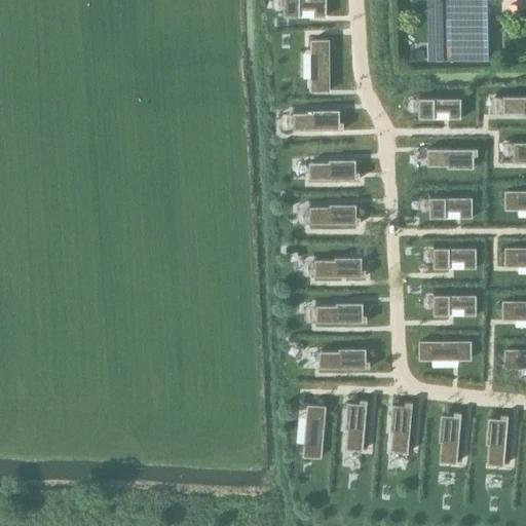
[(329,0),(279,0),(280,22),(330,21),(329,0)]
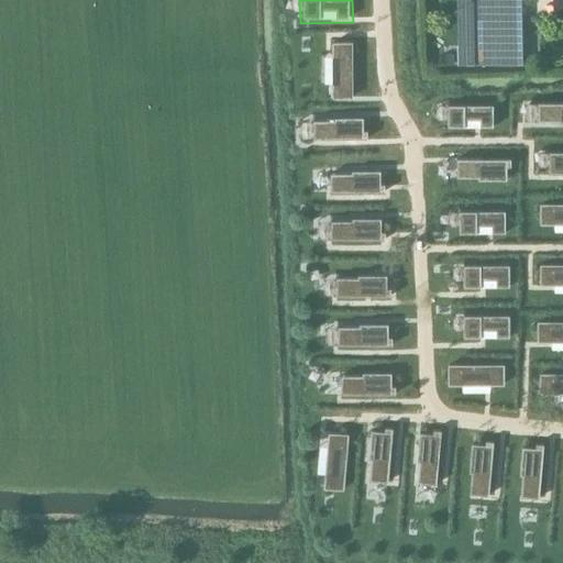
[(521,0),(473,0),(475,65),(523,64),(521,0)]
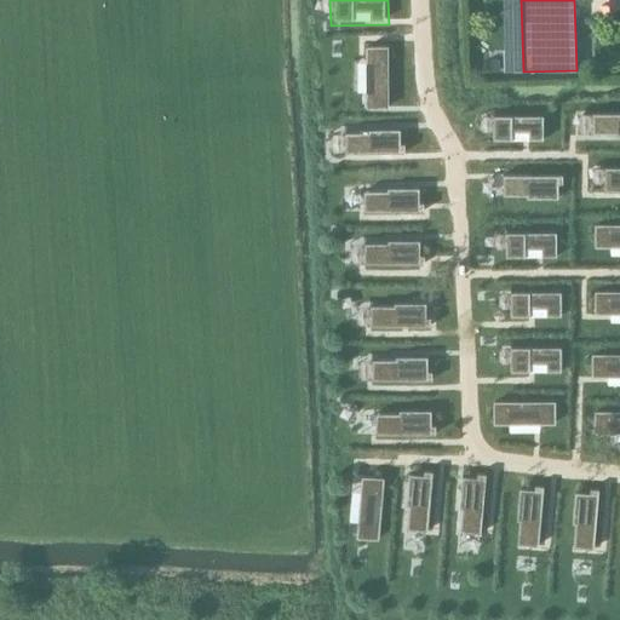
[(388,51),(361,51),(362,109),(388,109),(388,51)]
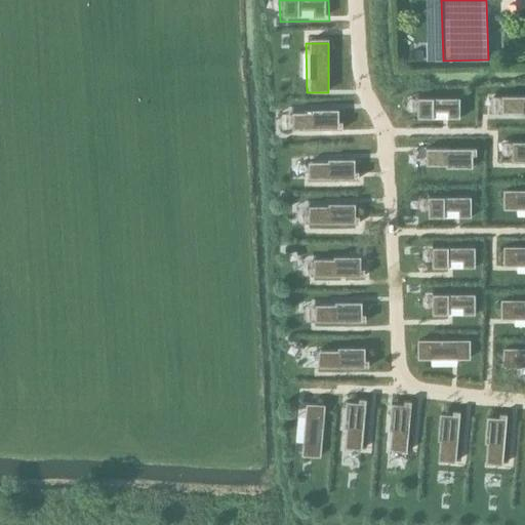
[(463,120),(462,94),(413,95),(414,121),(463,120)]
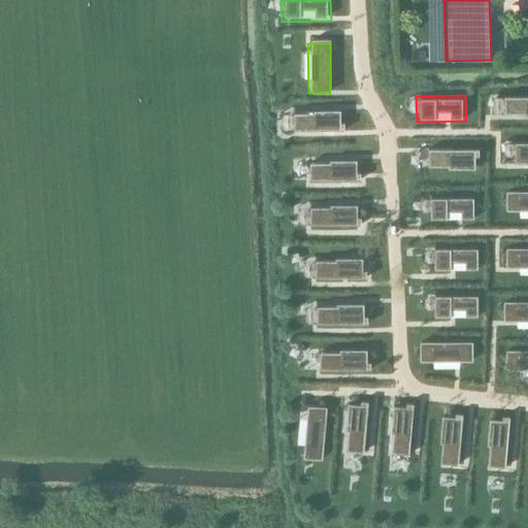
[(527,95),(500,96),(500,119),(527,118),(527,95)]
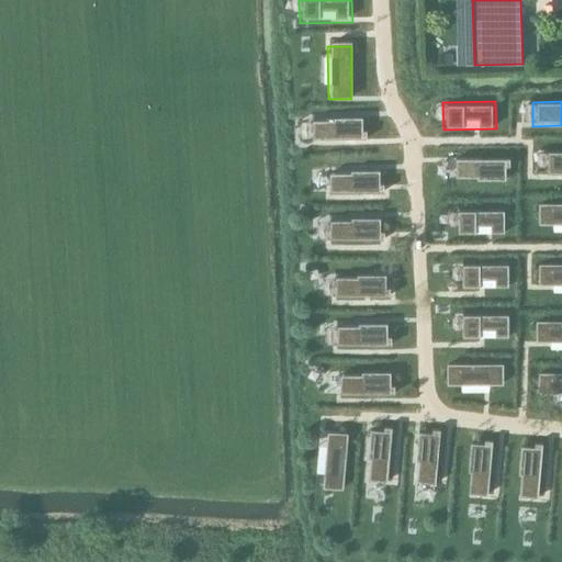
[(364,114),(312,115),(312,143),(364,142),(364,114)]
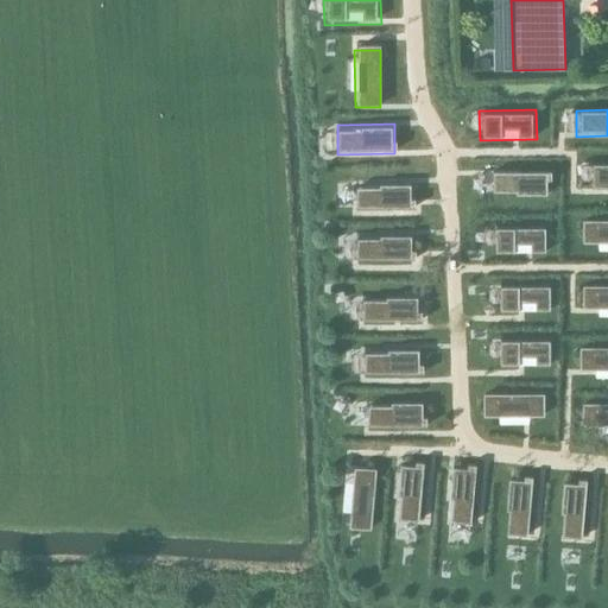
[(607,160),(590,162),(590,191),(607,190),(607,160)]
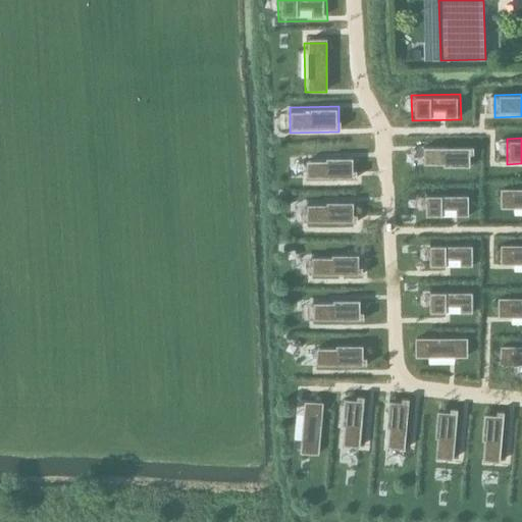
[(475,146),(423,145),(423,170),(475,170),(475,146)]
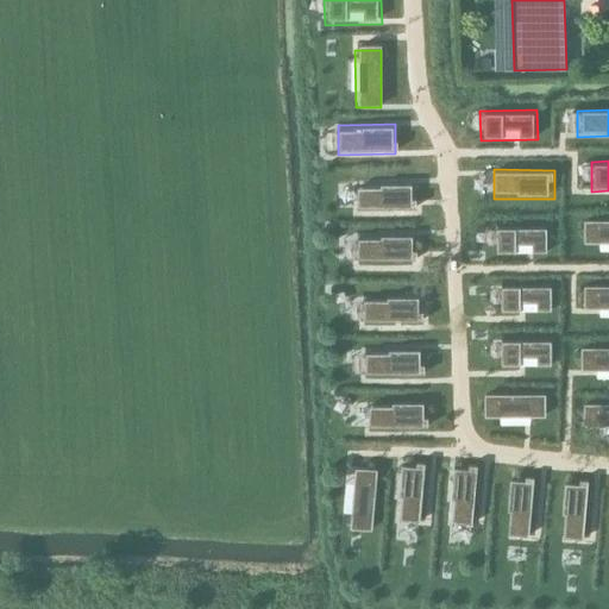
[(419,181),(353,181),(353,211),(419,209),(419,181)]
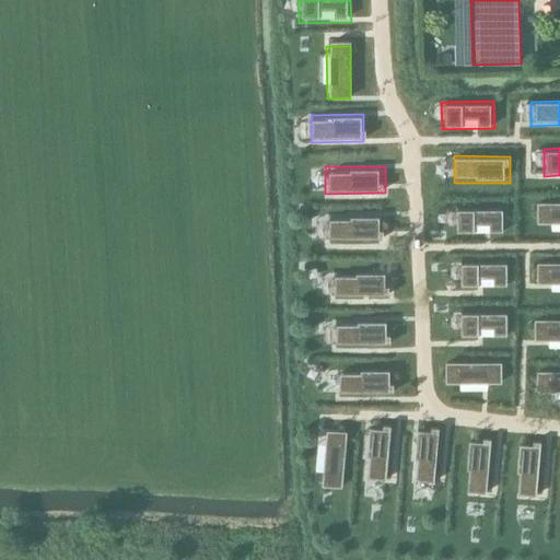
[(559,201),(539,202),(539,222),(559,221),(559,201)]
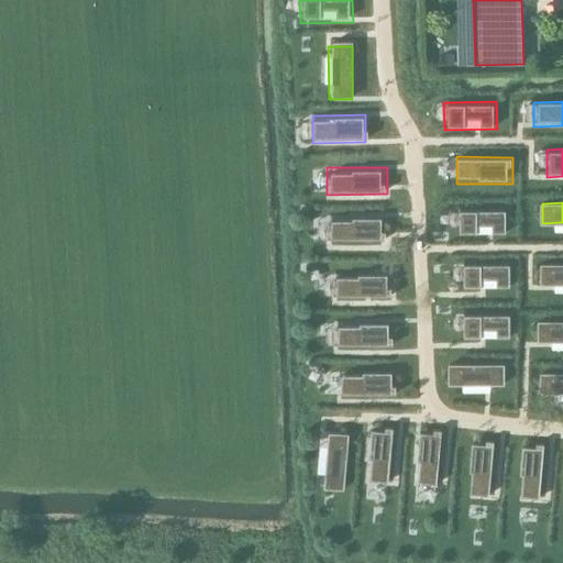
[(508,210),(450,211),(450,225),(461,224),(461,233),(508,232),(508,210)]
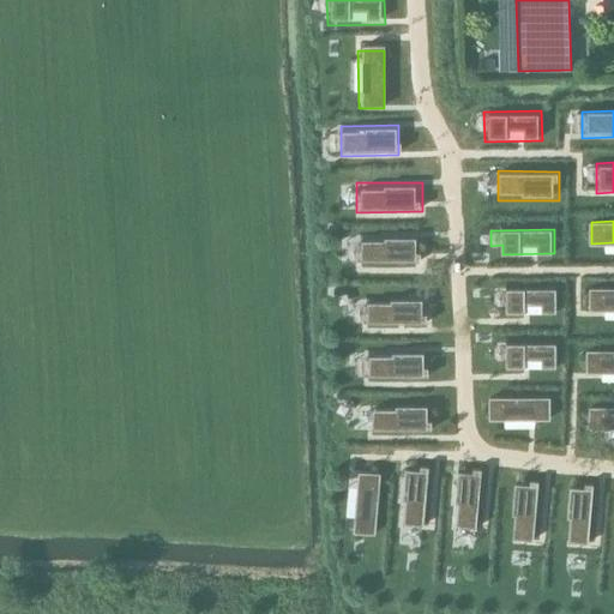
[(419,235),(343,235),(343,262),(425,262),(425,252),(419,252),(419,235)]
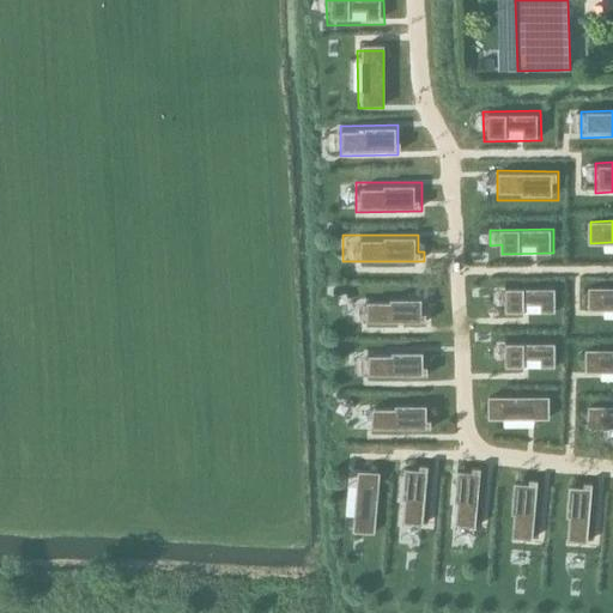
[(559,284),(492,285),(492,305),(505,305),(505,313),(559,313),(559,284)]
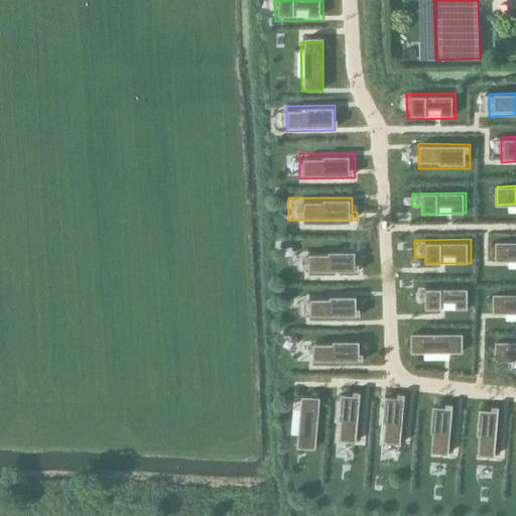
[(515,241),(498,241),(498,259),(515,259),(515,241)]
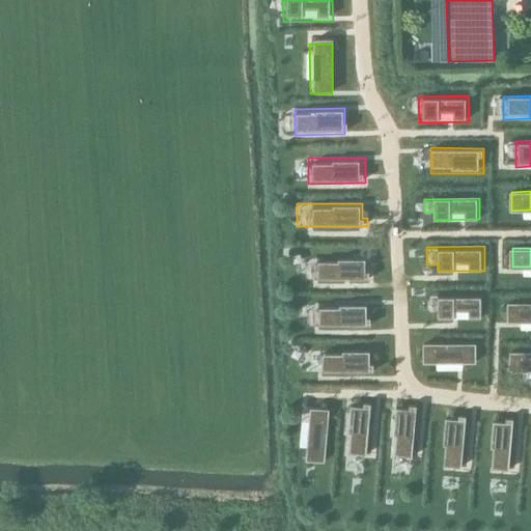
[(367,258),(303,258),(303,278),(372,278),(372,271),(367,271),(367,258)]
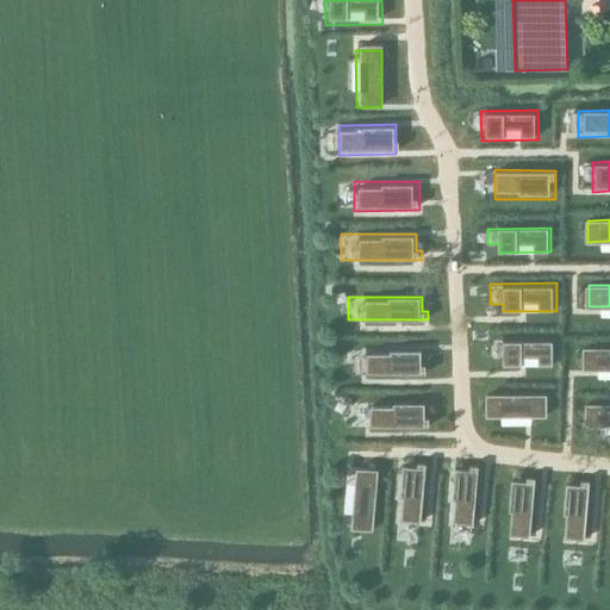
[(609,332),(609,312),(587,313),(587,335),(609,332)]
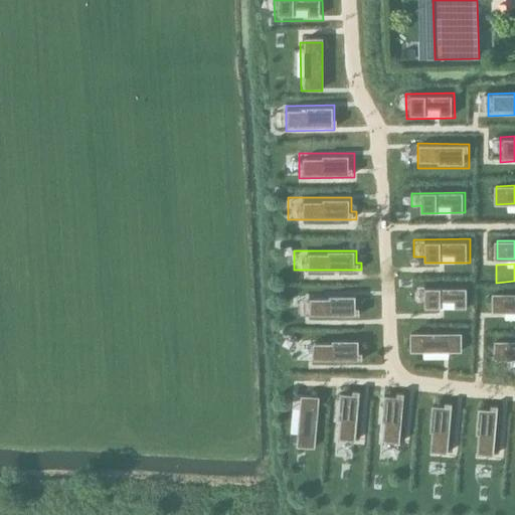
[(468,287),(415,288),(416,303),(426,303),(426,307),(468,306),(468,287)]
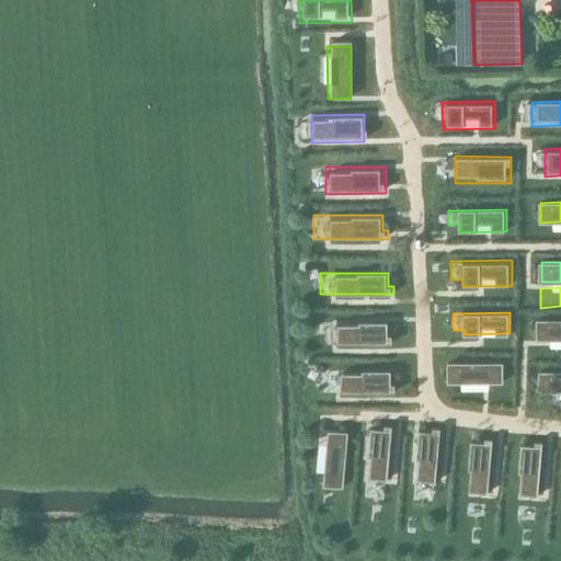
[(560,319),(538,320),(538,339),(560,339),(560,319)]
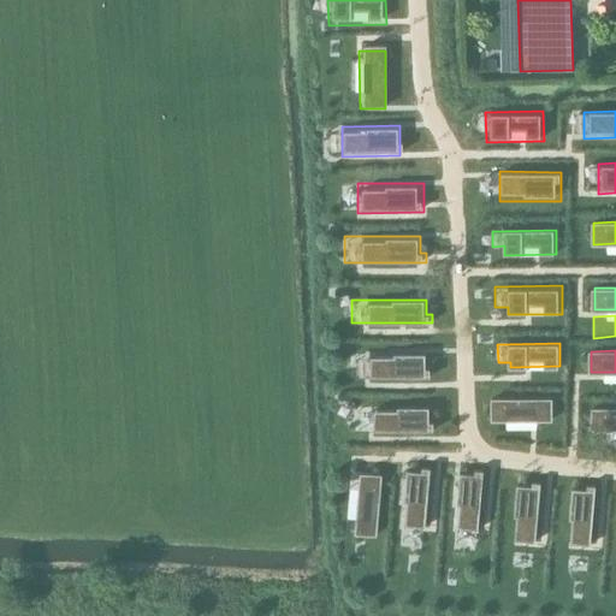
[(425,353),(360,354),(361,378),(432,378),(432,367),(425,367),(425,353)]
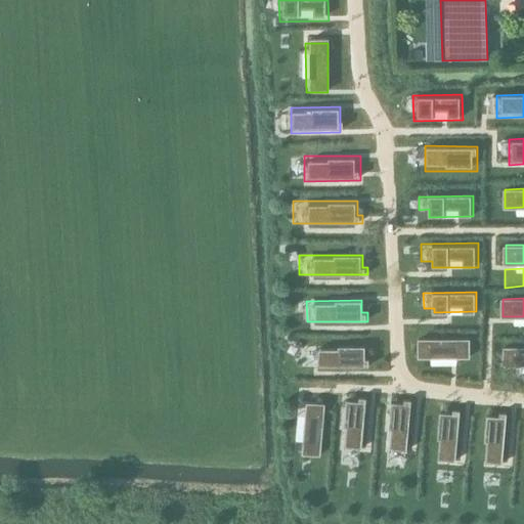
[(472,338),(421,338),(421,356),(472,356),(472,338)]
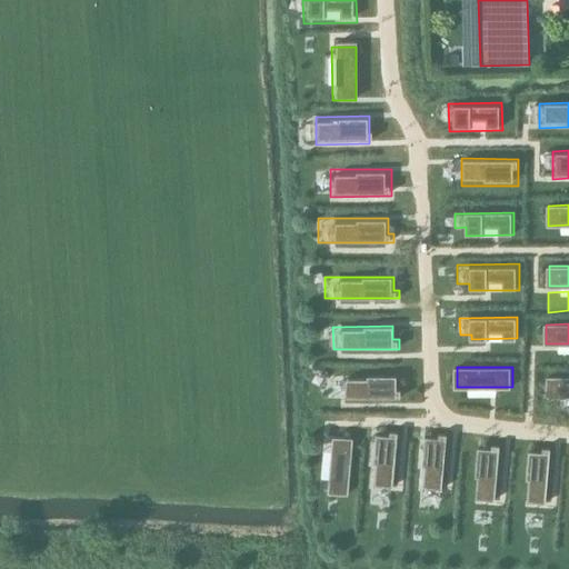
[(397,376),(328,378),(328,400),(401,399),(401,389),(398,389),(397,376)]
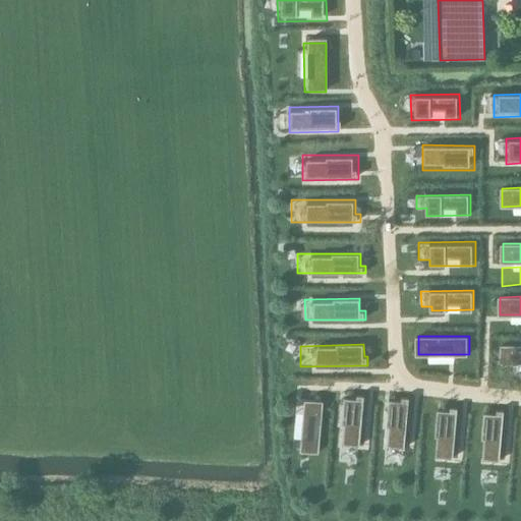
[(520,344),(501,345),(501,364),(520,363),(520,344)]
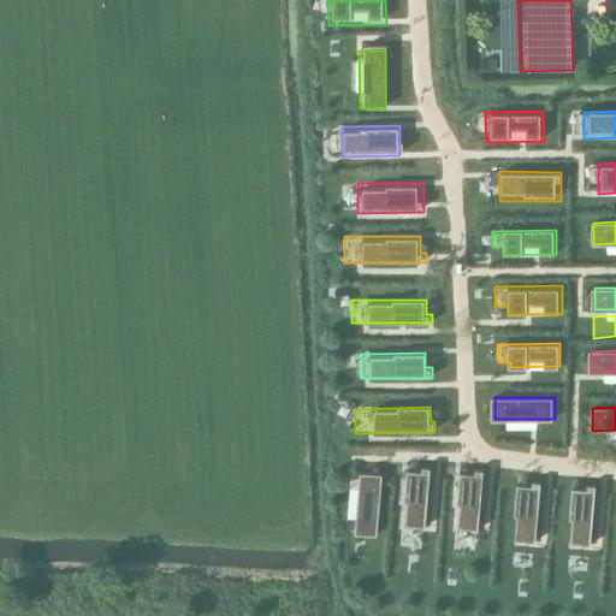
[(409,467),(404,527),(427,529),(432,468),(409,467)]
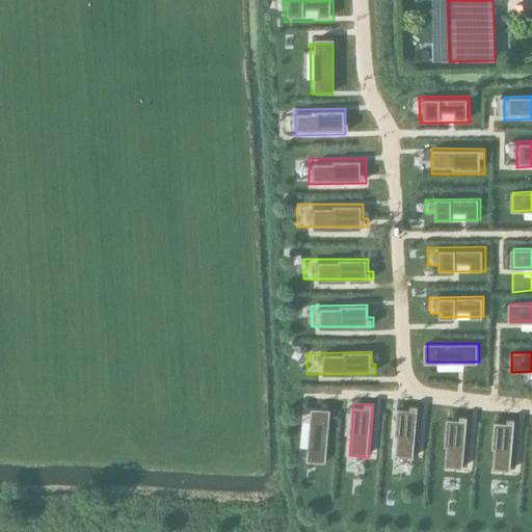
[(331,408),(313,406),(309,458),(327,460),(331,408)]
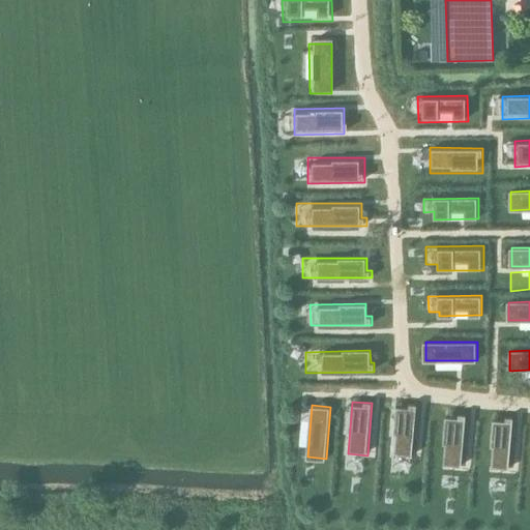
[(396,407),(392,454),(412,457),(417,408),(396,407)]
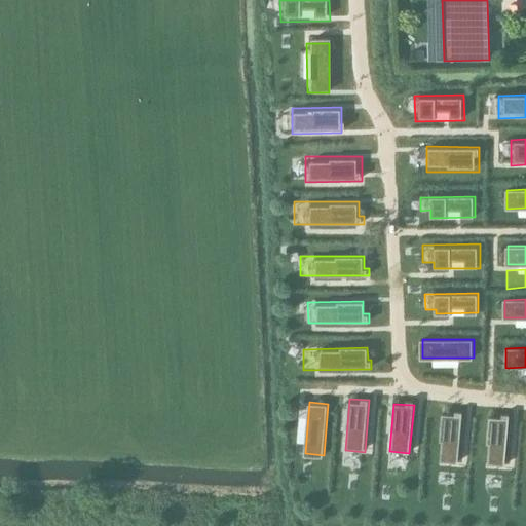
[(442,414),(439,461),(458,463),(462,416),(442,414)]
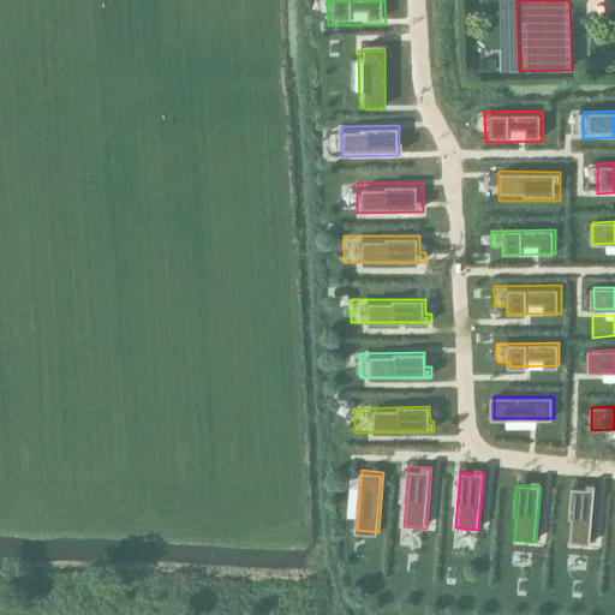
[(572,487),(569,542),(592,543),(596,488),(572,487)]
